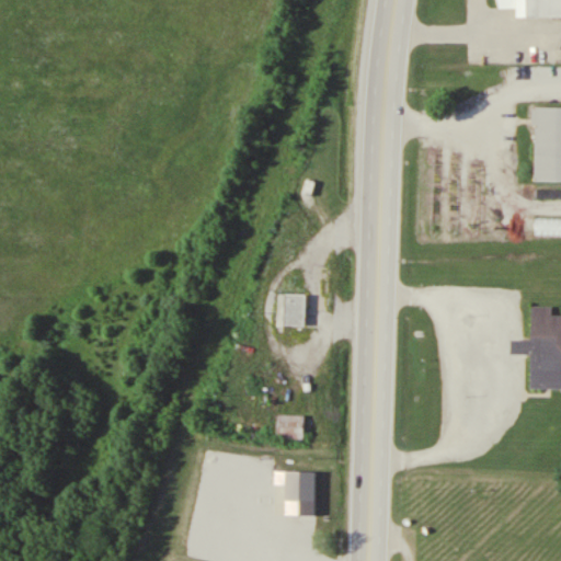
[(503,1),(503,0),(560,0),(560,12),(519,12),(519,1),(503,1)]
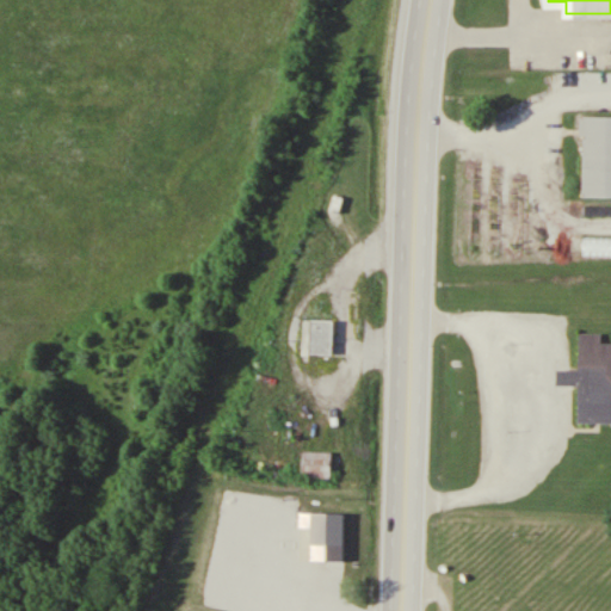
[(610,109),(588,109),(587,189),(610,189),(610,109)]
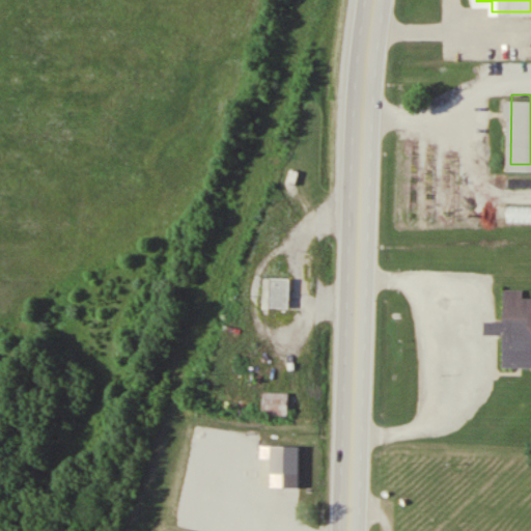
[(272,308),(290,308),(290,279),(272,279),(272,308)]
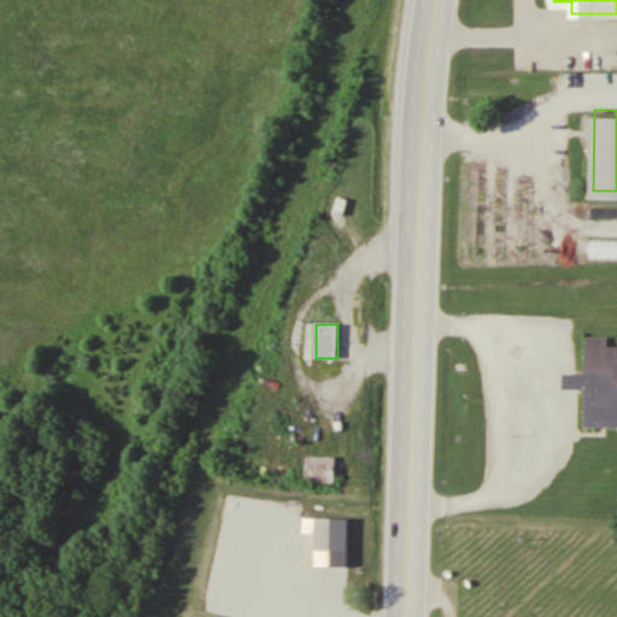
[(616,415),(588,415),(589,341),(616,341),(616,415)]
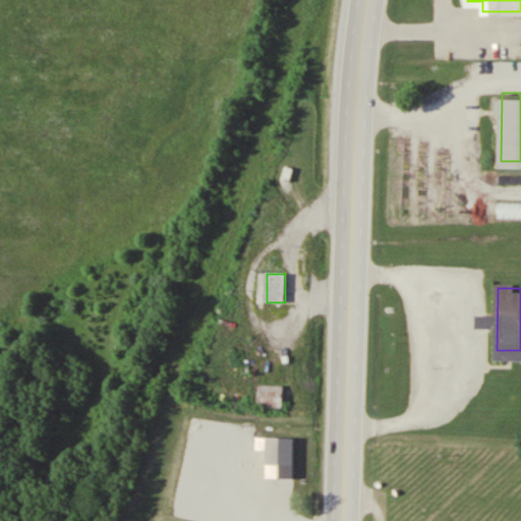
[(283,407),(283,385),(258,385),(258,407),(283,407)]
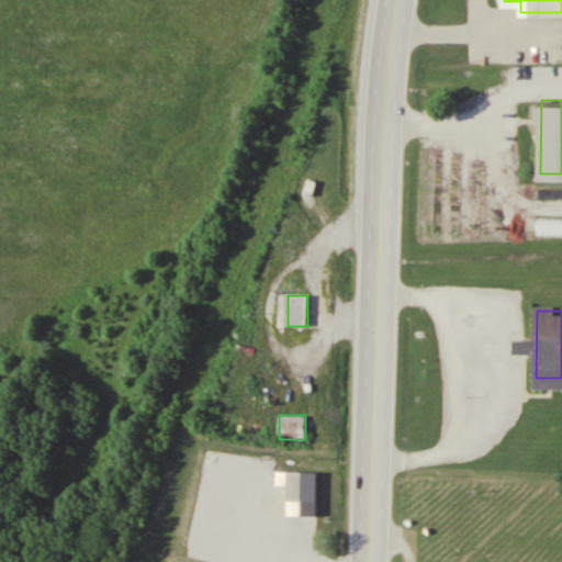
[(317,472),(288,472),(288,502),(317,502),(317,472)]
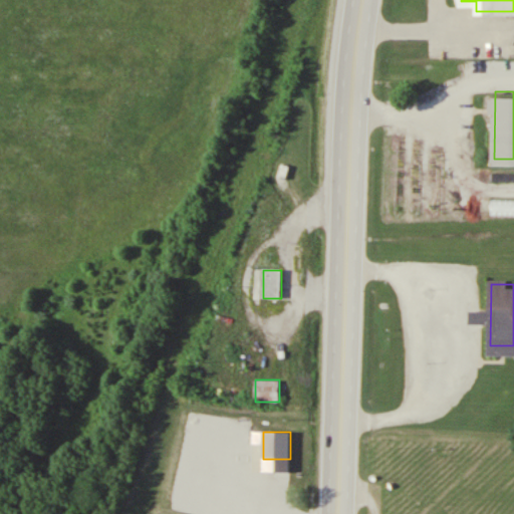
All buildings are outlined.
